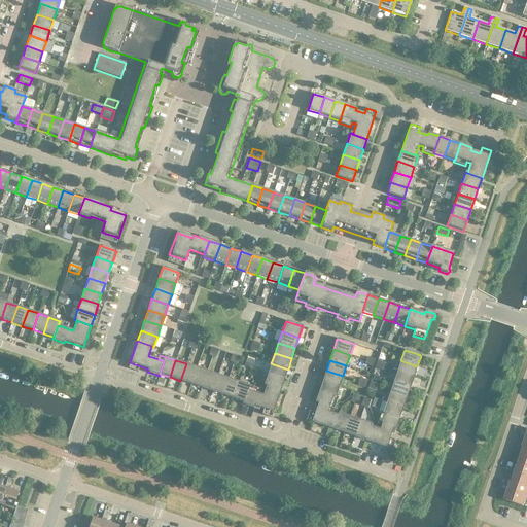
[(417,366),(400,360),(397,372),(414,377),(417,366)]
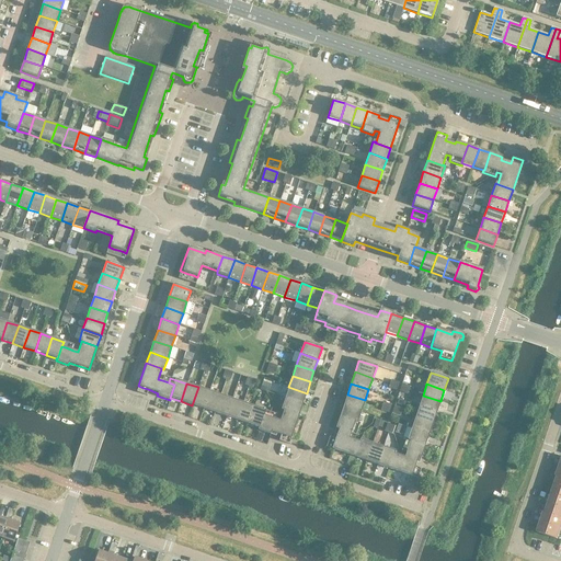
[(209,391),(198,387),(192,405),(203,409),(209,391)]
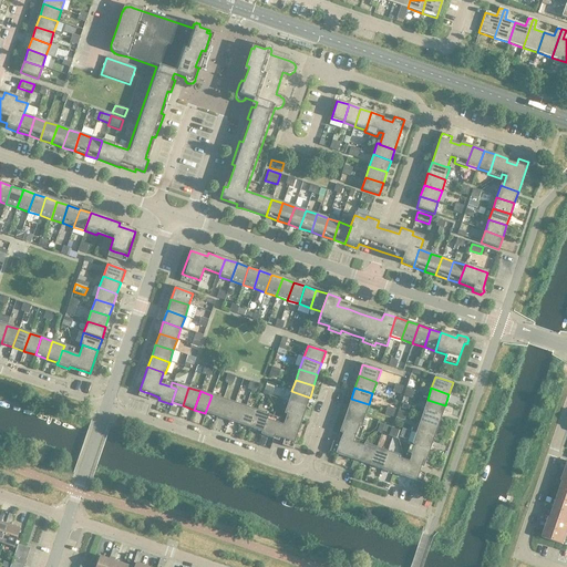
[(310,398),(291,391),(288,402),(306,409),(310,398)]
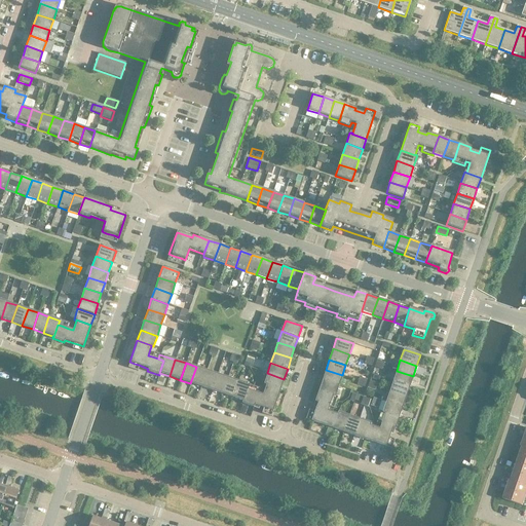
[(207,370),(196,367),(190,383),(201,387),(207,370)]
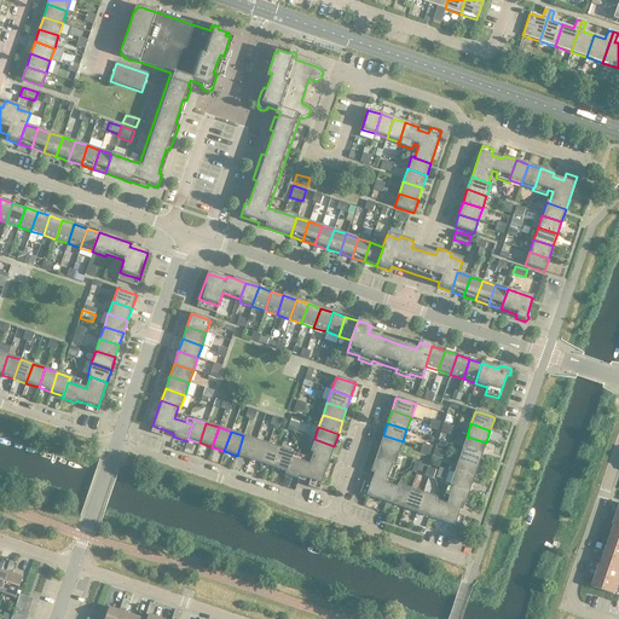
[(255,440),(243,435),(237,456),(249,460),(255,440)]
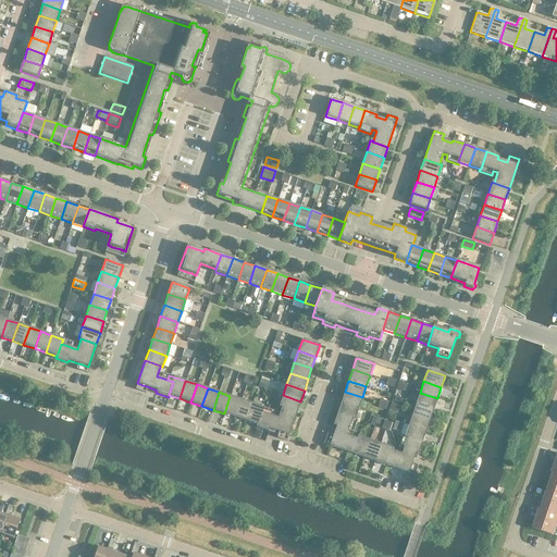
[(362,397),(345,392),(341,403),(358,409),(362,397)]
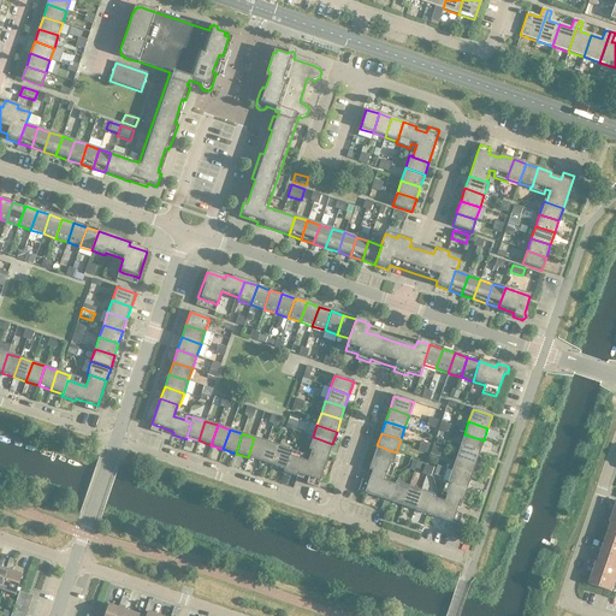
[(484,440),(465,434),(460,446),(479,452),(484,440)]
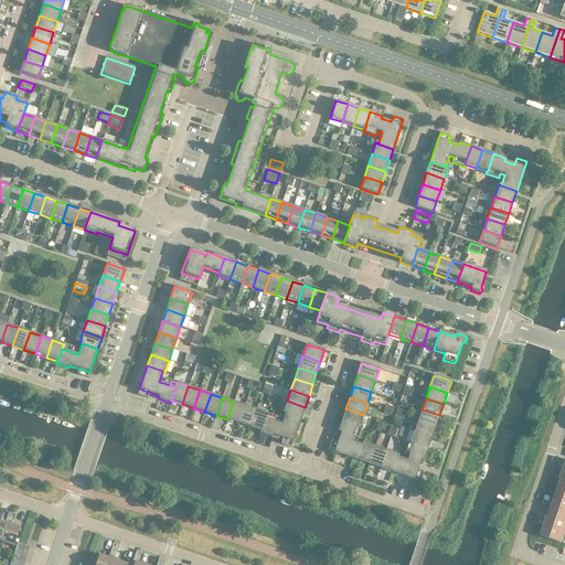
[(305,407),(287,401),(283,413),(286,414),(286,413),(301,418),(305,407)]
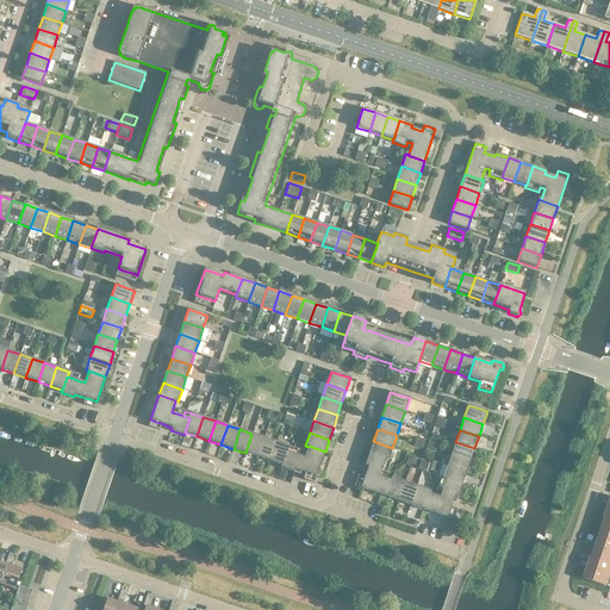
[(265,437),(251,434),(246,453),(257,458),(265,437)]
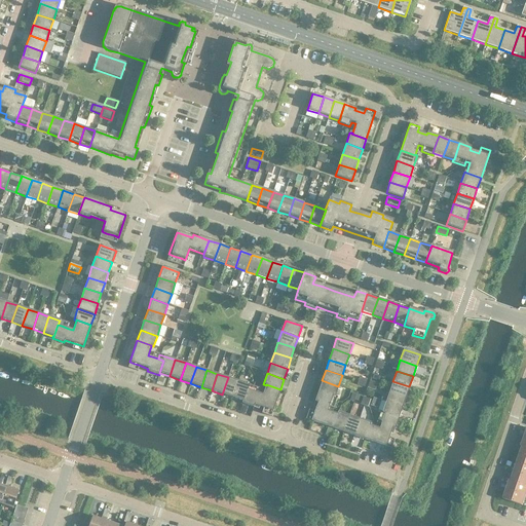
[(238,381),(228,377),(222,395),(232,398),(238,381)]
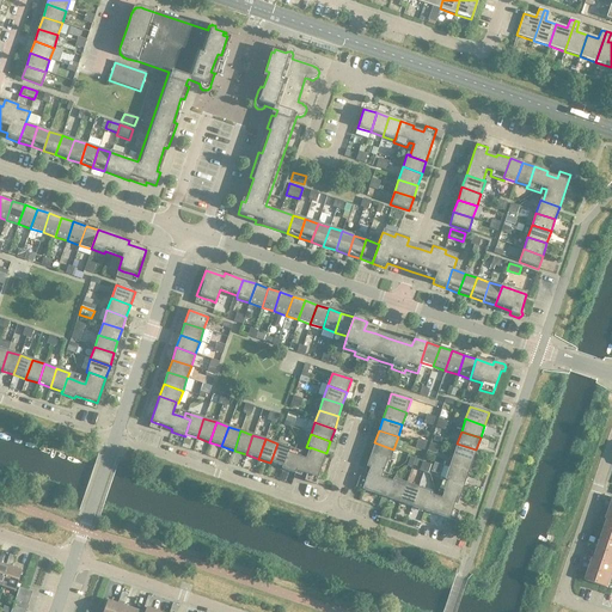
[(393,450),(374,442),(371,454),(387,460),(385,466),(390,469),(392,461),(390,460),(393,450)]
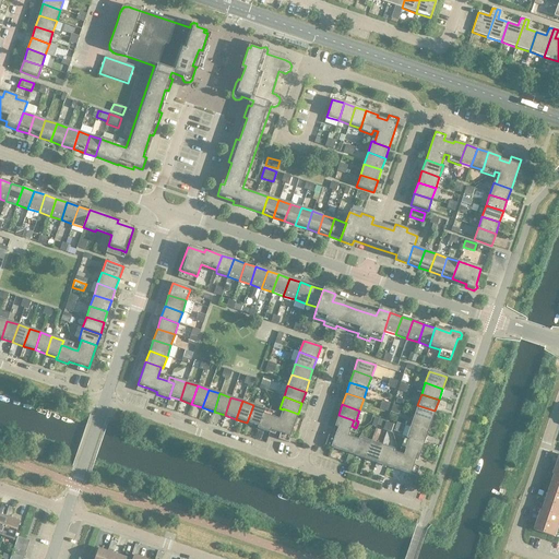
[(270,411),(253,405),(247,423),(258,426),(258,427),(262,414),(269,416),(270,411)]
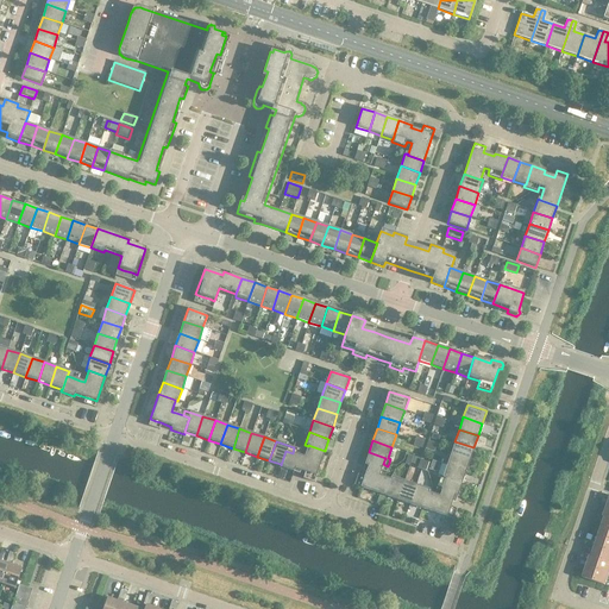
[(473,447),(454,441),(451,453),(470,460),(473,447)]
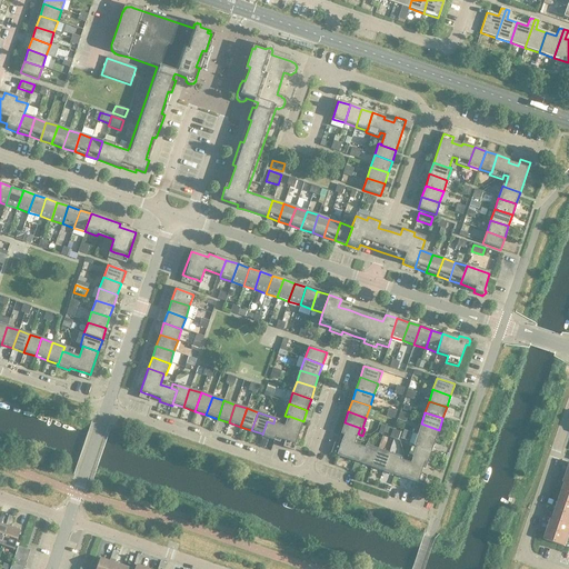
[(288,416),(288,417),(283,427),(279,426),(273,423),(267,421),(262,435),(262,433),(261,437),(273,440),(275,438),(285,441),(289,442),(295,445),(303,421),(288,416)]
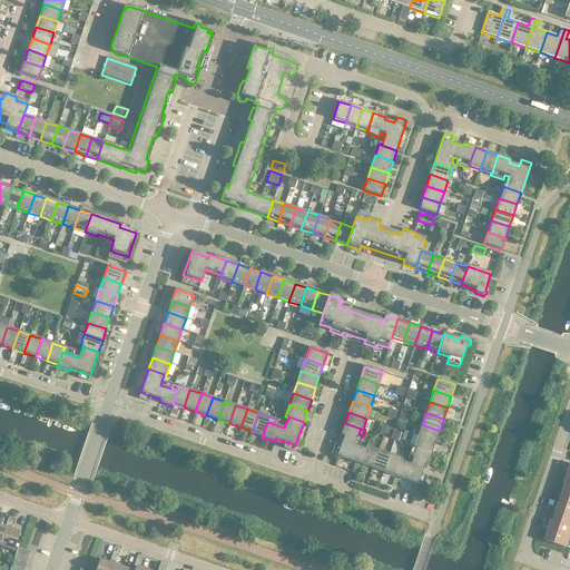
[(361,429),(345,423),(341,435),(344,436),(341,446),(338,451),(337,457),(361,464),(365,449),(354,445),(356,441),(359,434),(361,429)]
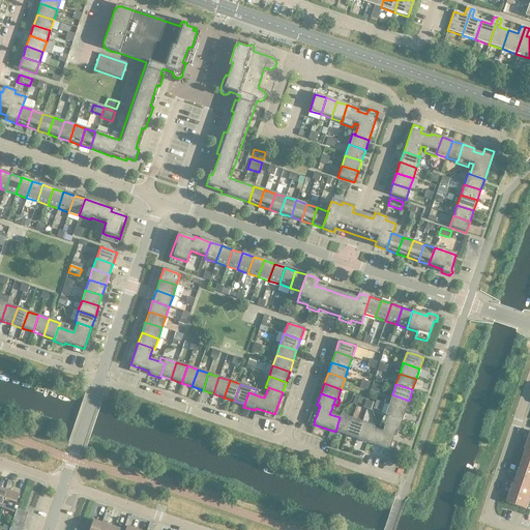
[(409,401),(392,394),(388,405),(405,411),(409,401)]
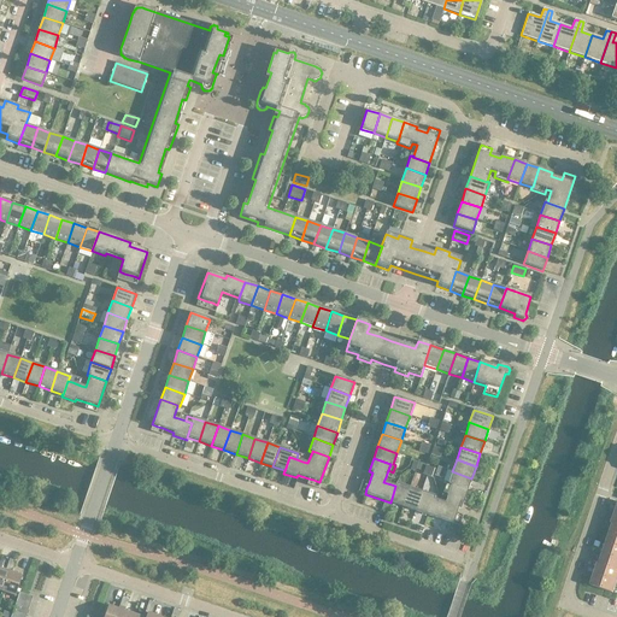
[(471,479),(452,471),(448,483),(446,482),(444,489),(448,491),(451,485),(468,491),(471,479)]
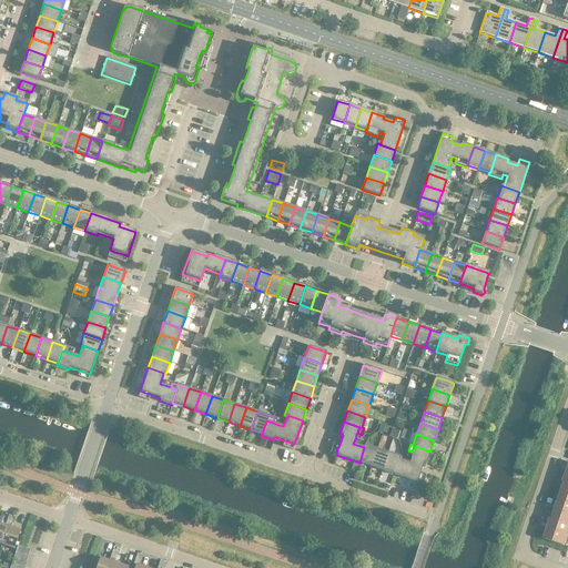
[(364,445),(364,447),(359,463),(371,467),(376,449),(364,445)]
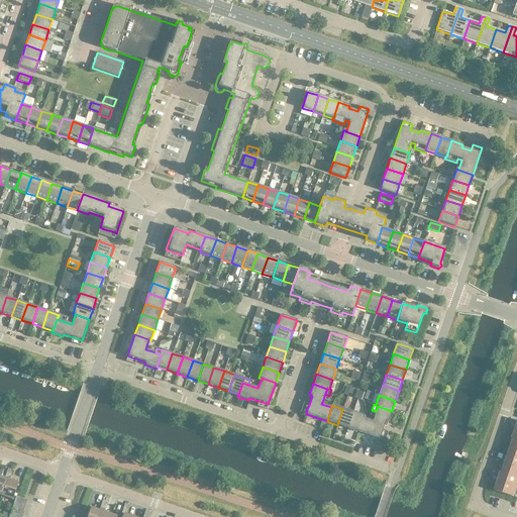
[(378,406),(376,411),(374,417),(373,421),(363,418),(357,432),(379,439),(381,434),(382,430),(385,421),(388,422),(392,411),(378,406)]
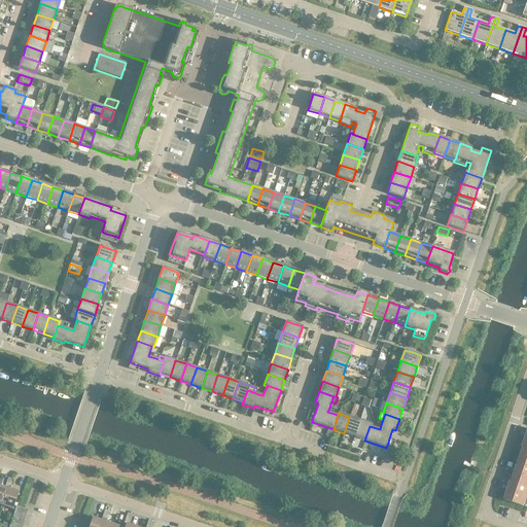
[(359,420),(349,417),(344,433),(354,436),(359,420)]
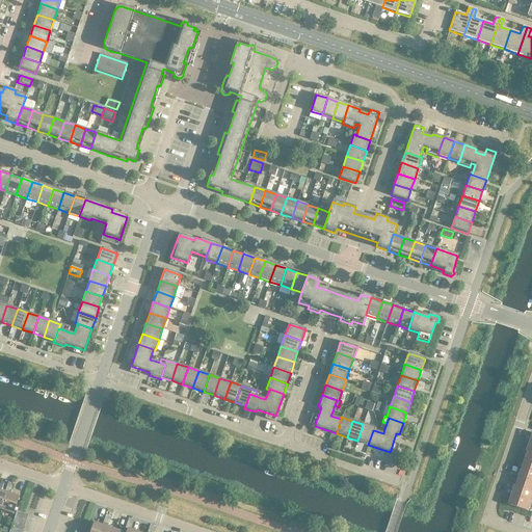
[(374,428),(363,424),(357,441),(368,445),(373,430),(374,428)]
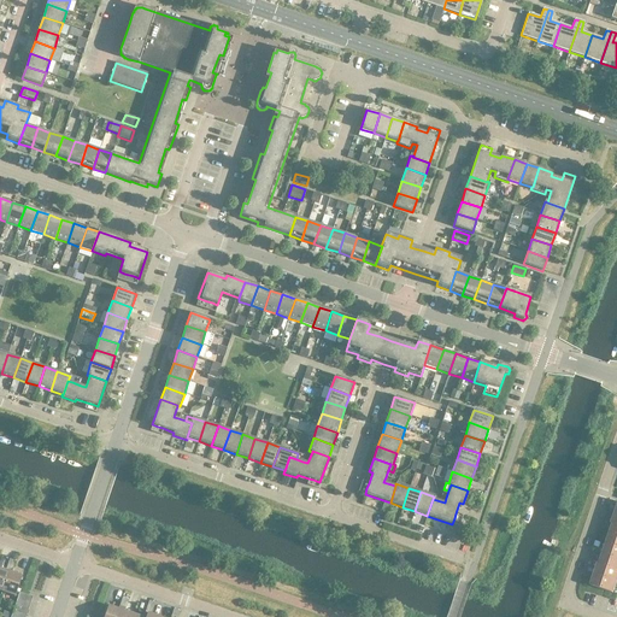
[(616,536),(609,534),(605,545),(616,548),(616,536)]
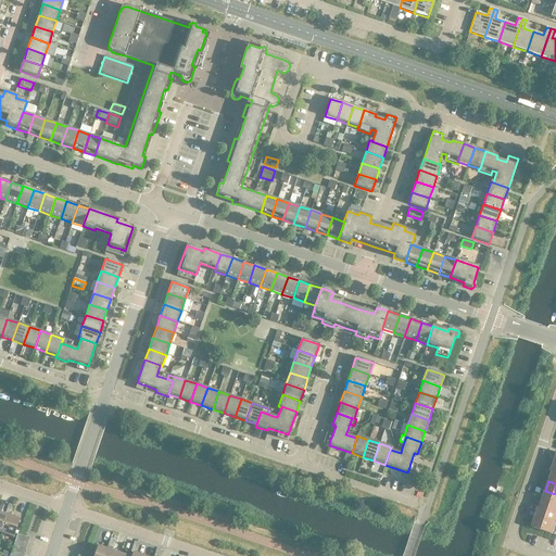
[(555,494),(545,491),(543,500),(555,504),(555,494)]
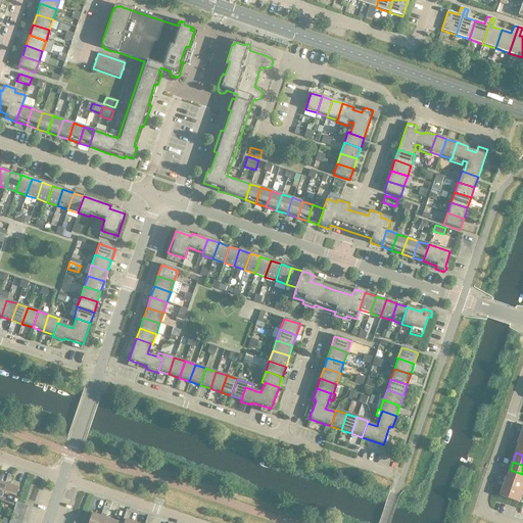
[(522,474),(511,470),(508,478),(508,479),(522,484),(522,483),(522,474)]
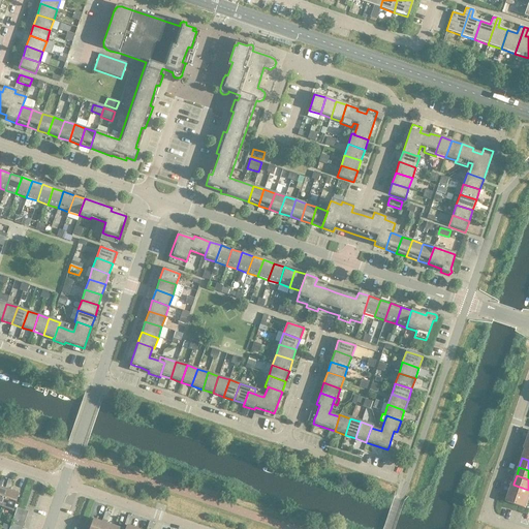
[(512,484),(509,493),(528,499),(528,489),(528,490),(514,485),(514,484),(512,484)]
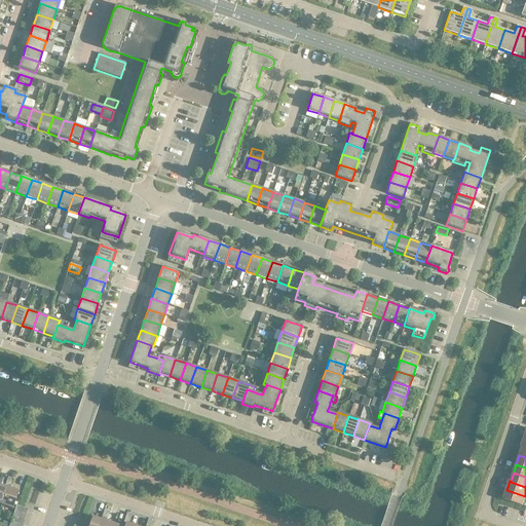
[(17,491),(9,488),(7,487),(1,504),(12,509),(17,491)]
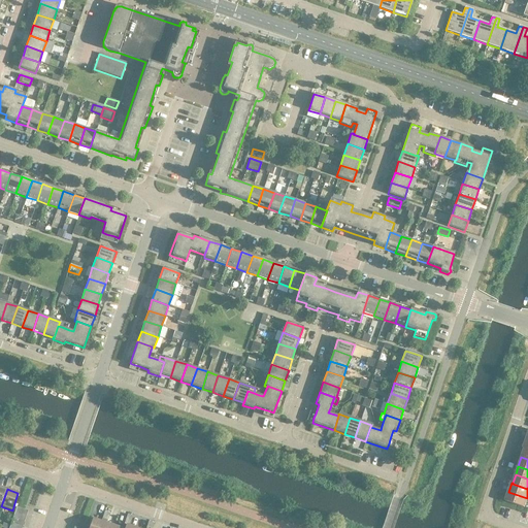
[(527,498),(508,492),(505,501),(524,507),(526,502),(527,502),(527,498)]
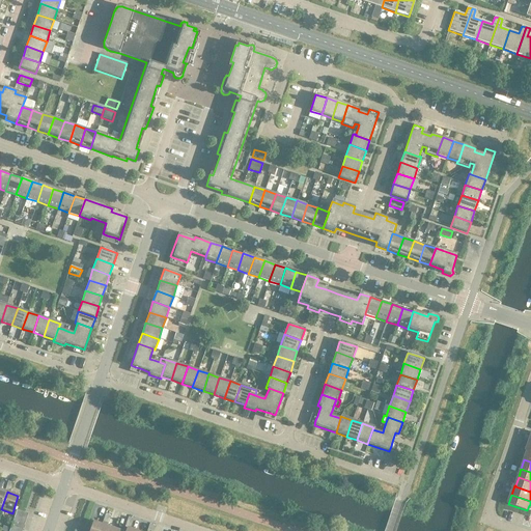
[(23,512),(17,510),(9,529),(8,530),(21,530),(22,529),(28,513),(23,512)]
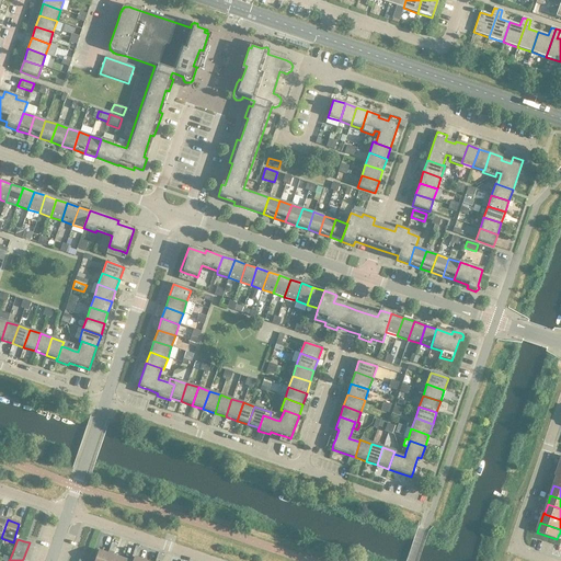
[(115,551),(110,549),(107,554),(110,554),(107,560),(119,560),(122,559),(113,556),(115,551)]
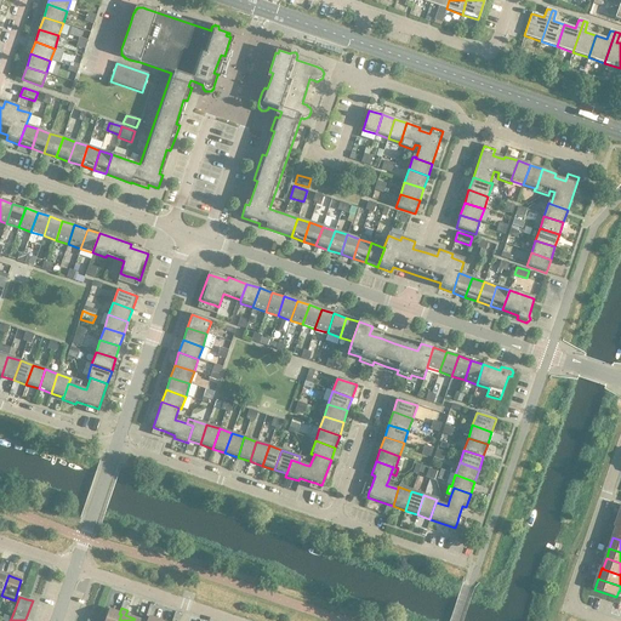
[(104,620),(119,620),(121,614),(119,614),(109,610),(104,620)]
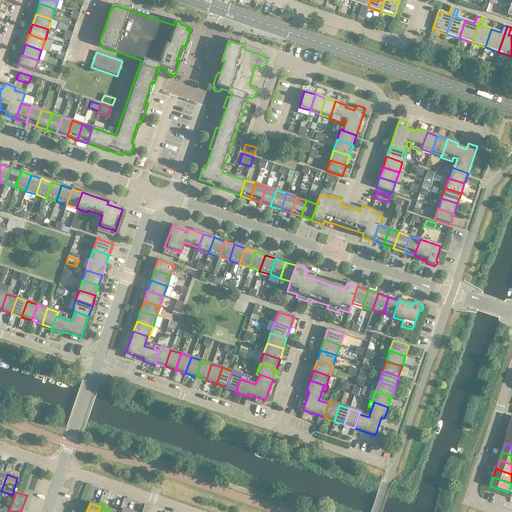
[(127,505),(122,503),(120,508),(122,509),(121,511),(131,511),(125,510),(127,505)]
